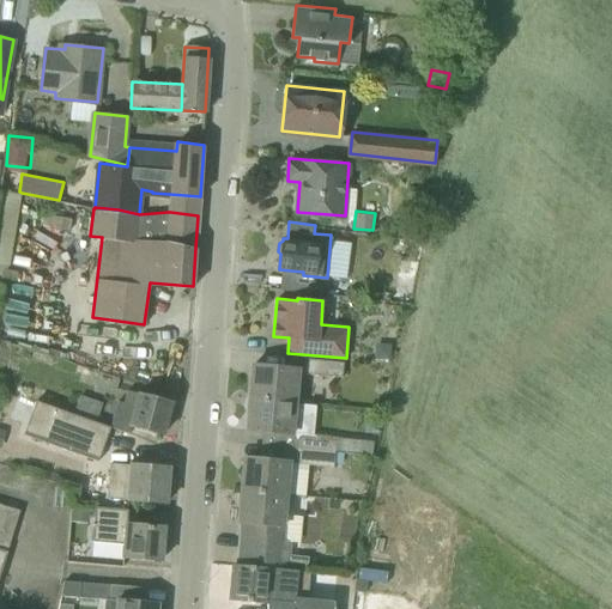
[(379,341),(375,345),(375,351),(379,354),(386,354),(389,352),(389,345),(386,341),(379,341)]
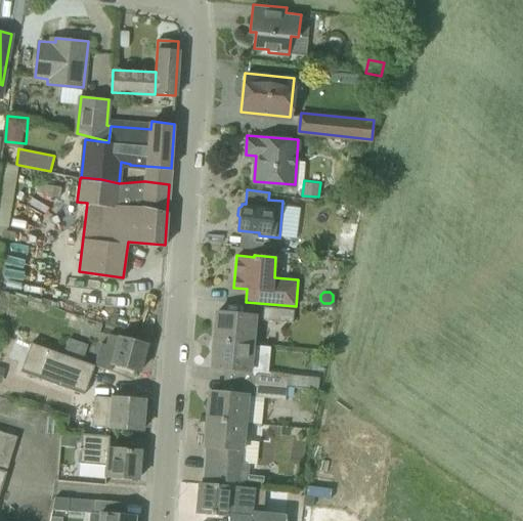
[(293,321),(294,308),(260,305),(259,318),(293,321)]
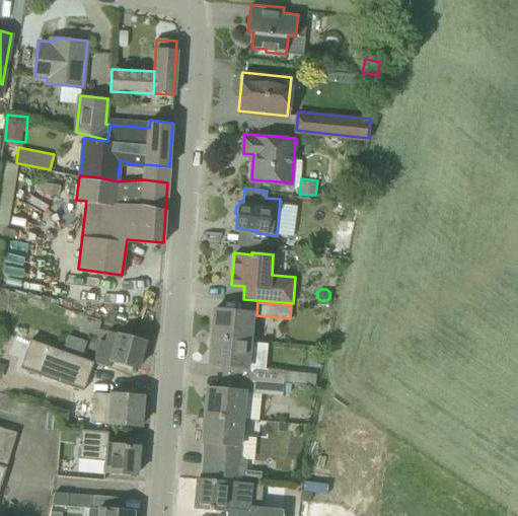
[(250,339),(252,311),(214,308),(212,336),(250,339)]
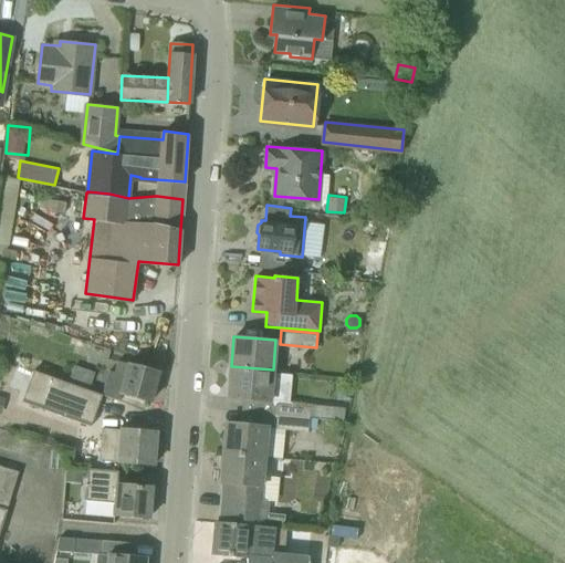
[(150,400),(158,371),(118,360),(115,371),(110,369),(103,394),(119,399),(122,393),(150,400)]
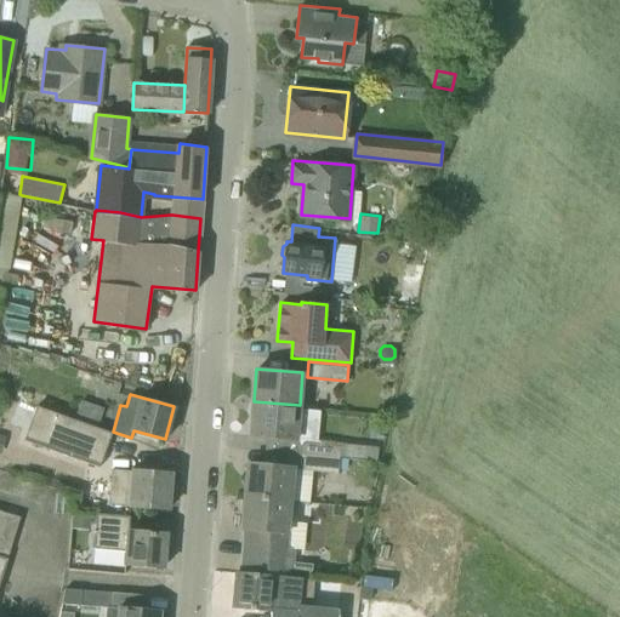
[(98,426),(104,407),(81,399),(75,418),(98,426)]
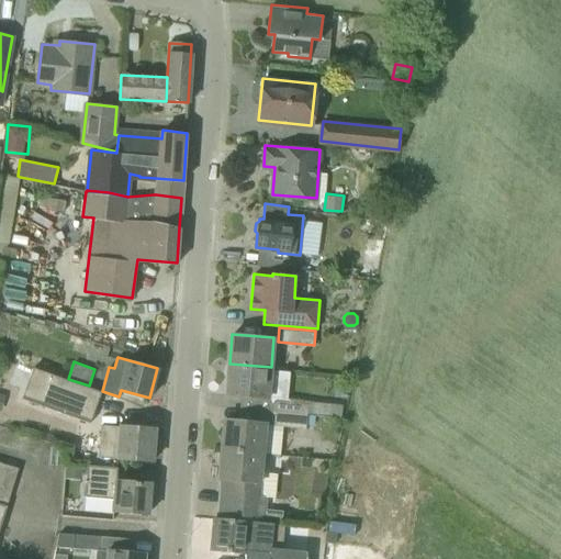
[(268,397),(271,367),(229,364),(226,393),(268,397)]
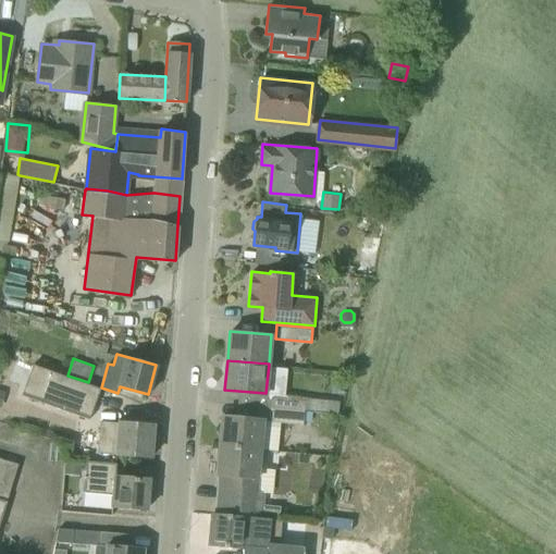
[(89,418),(100,388),(88,383),(88,382),(68,376),(34,364),(22,393),(89,418)]
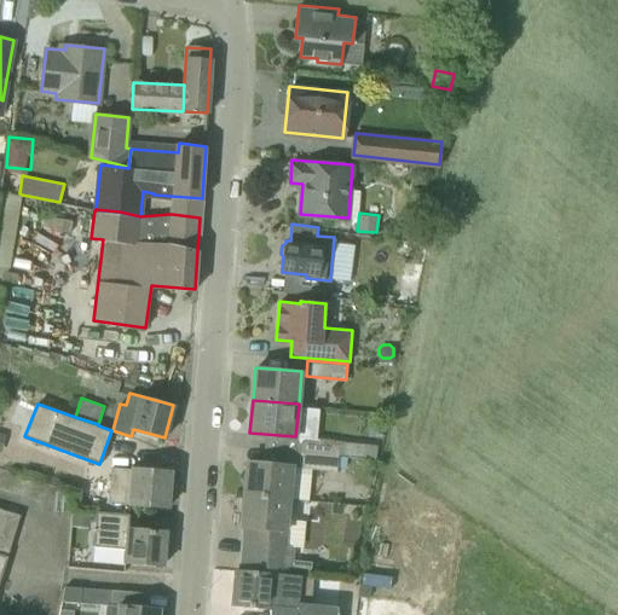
[(339,456),(340,440),(300,436),(299,451),(339,456)]
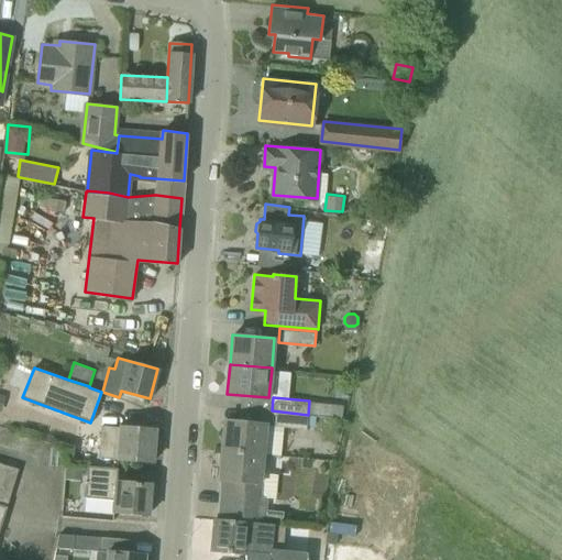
[(307,425),(308,415),(272,410),(271,424),(271,425),(284,426),(307,428),(307,425)]
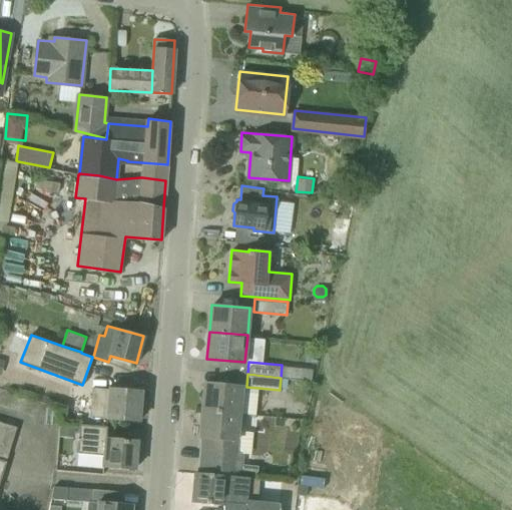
[(201,409),(239,413),(241,385),(204,382),(201,409)]
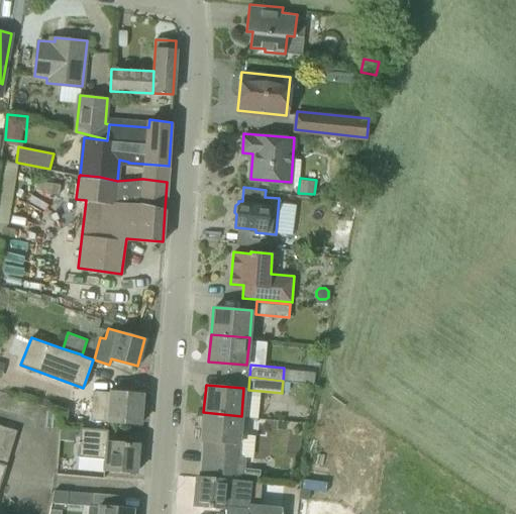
[(140,423),(143,393),(110,390),(108,420),(140,423)]
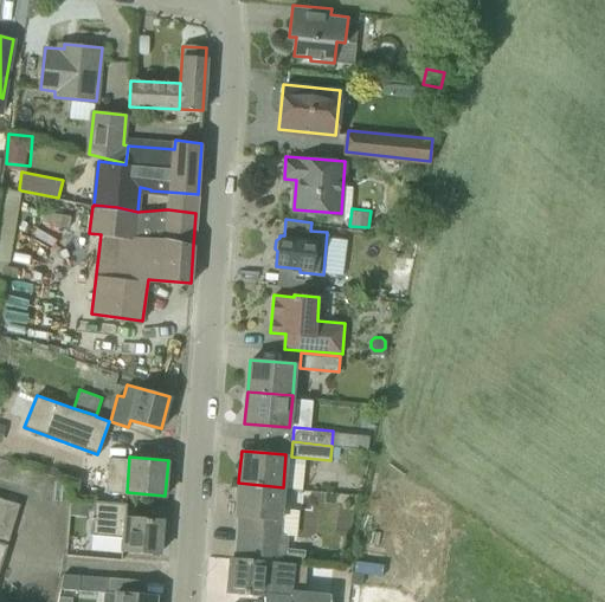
[(277,545),(283,487),(238,483),(236,515),(240,515),(236,556),(236,557),(293,562),(304,563),(306,549),(277,545)]
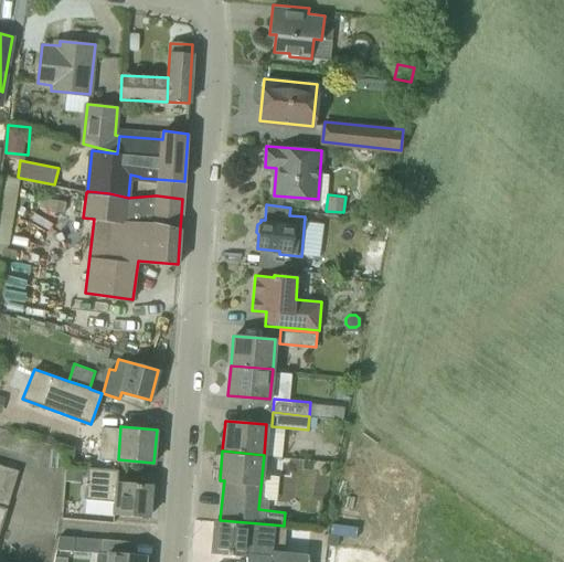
[(0,501),(8,504),(19,470),(0,464),(0,501)]
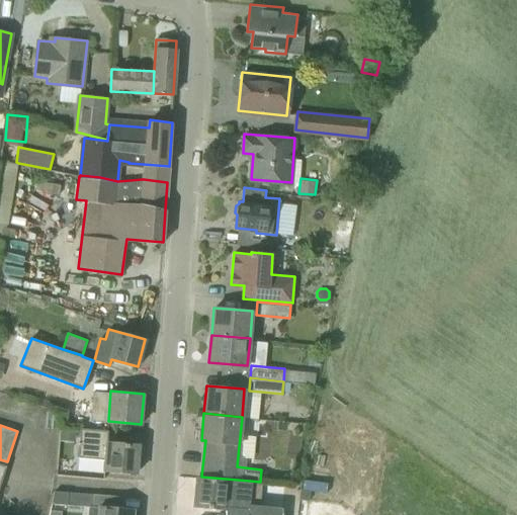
[(76,434),(80,434),(81,427),(62,425),(61,438),(76,439),(76,434)]
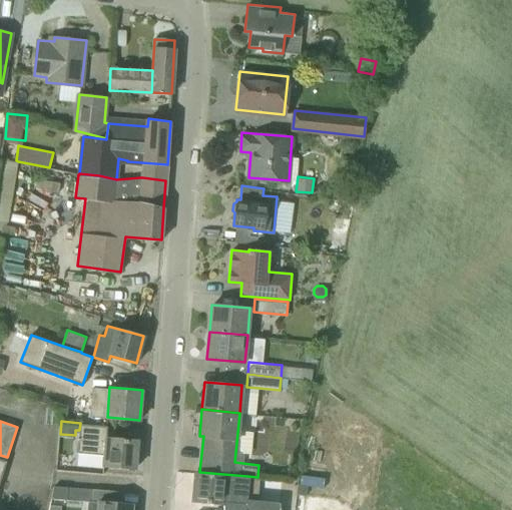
[(135,468),(137,440),(106,437),(107,425),(80,423),(79,430),(77,452),(104,454),(103,465),(135,468)]
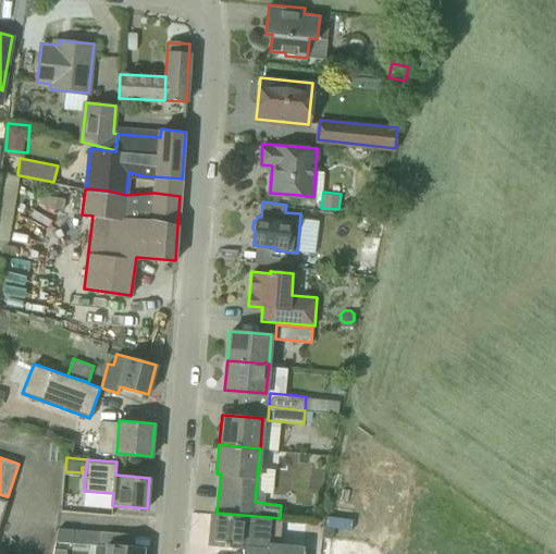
[(303,553),(304,545),(267,543),(269,517),(217,513),(217,512),(212,512),(209,543),(244,546),(244,544),(267,546),(266,553),(303,553)]
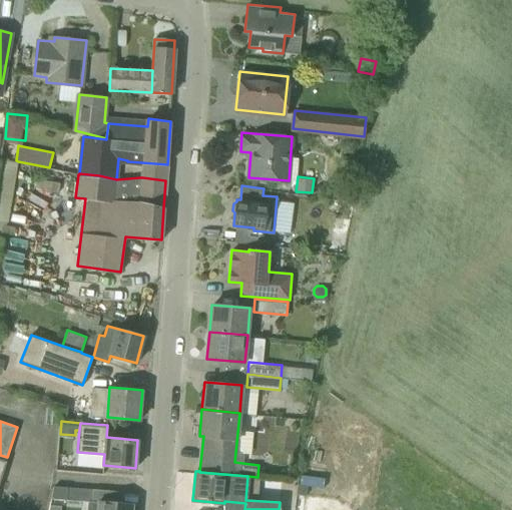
[(131,509),(132,504),(92,500),(93,488),(54,485),(51,498),(90,501),(89,509),(131,509)]
